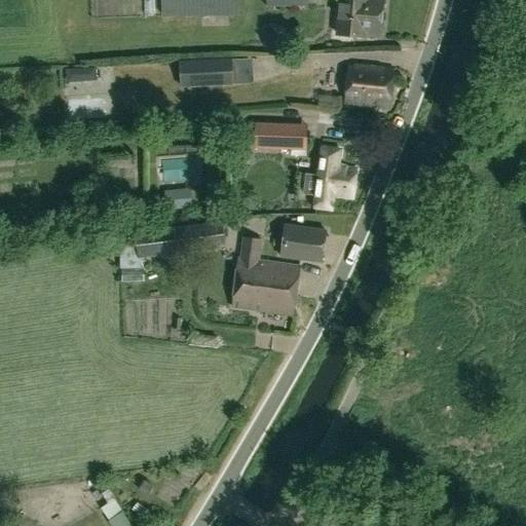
[(159,0),(160,10),(176,10),(176,34),(202,33),(202,24),(238,23),(238,0),(159,0)]
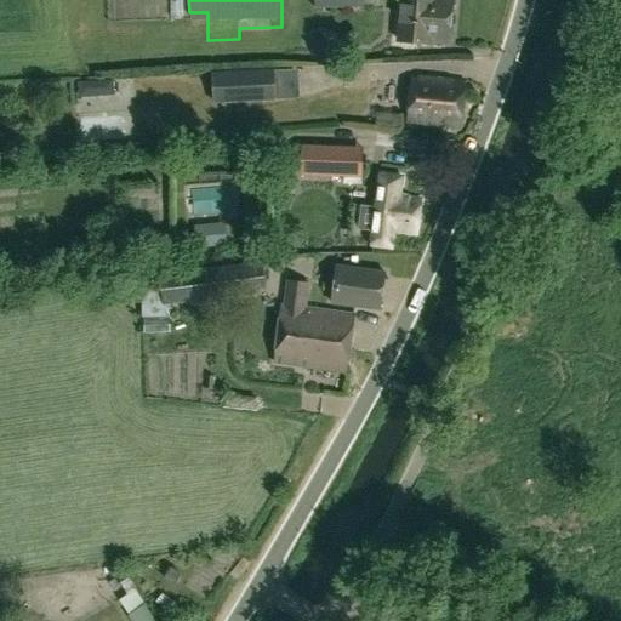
[(400,0),(397,41),(431,45),(431,44),(448,45),(451,0),(400,0)]
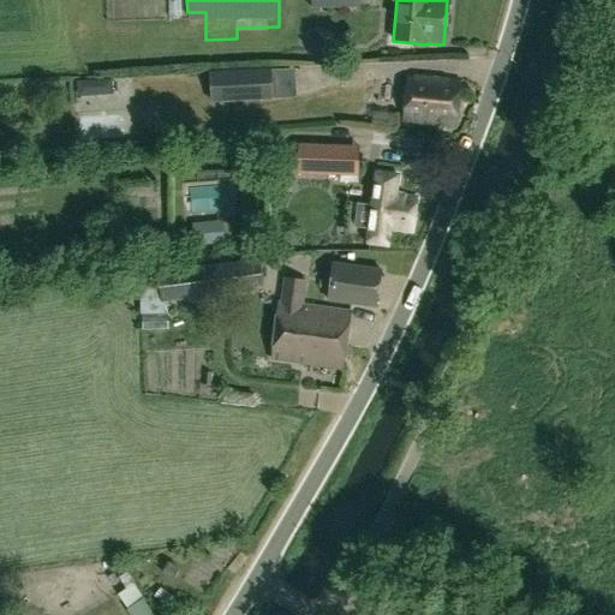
[(328,51),(326,43),(318,41),(312,43),(309,49),(312,57),(318,59),(326,57),(328,51)]
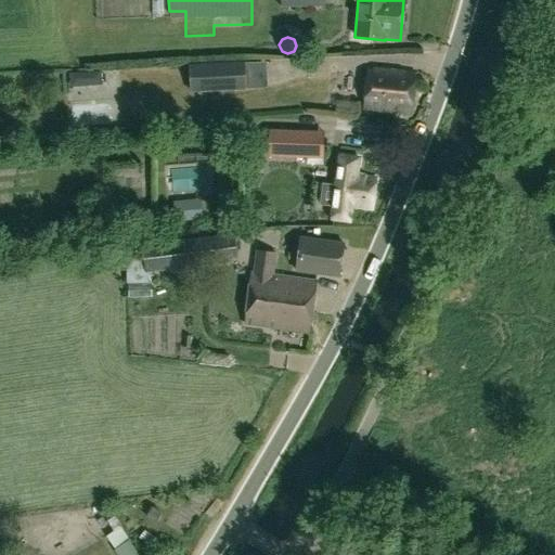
[(192,91),(270,89),(267,62),(191,67),(192,91)]
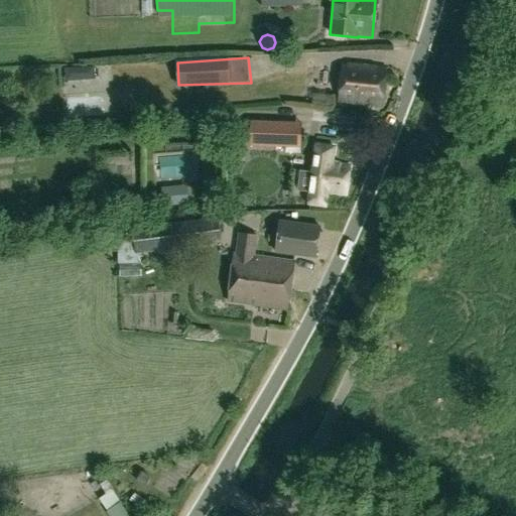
[(339,103),(380,107),(384,69),(342,66),(339,103)]
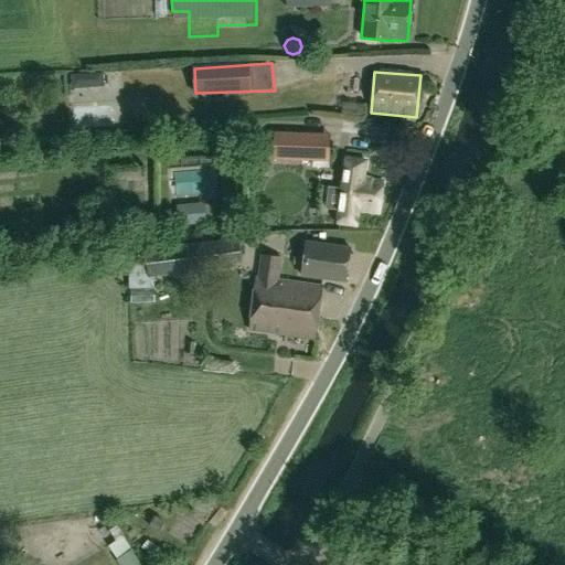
[(103,73),(71,74),(72,88),(103,86),(103,73)]
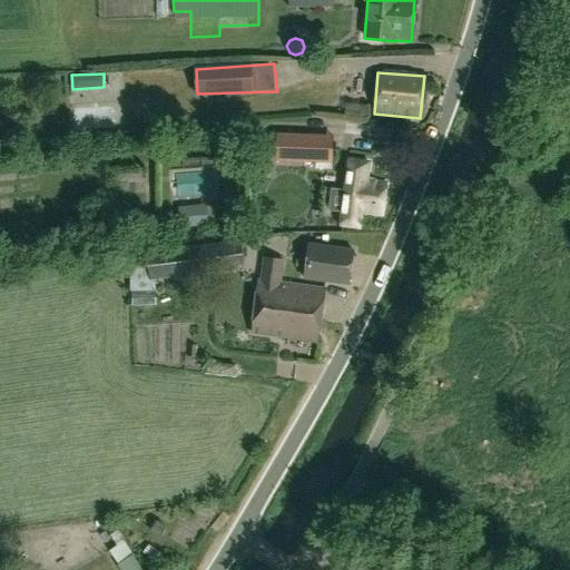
[(333,136),(276,134),(275,161),(315,164),(315,168),(332,169),(333,136)]
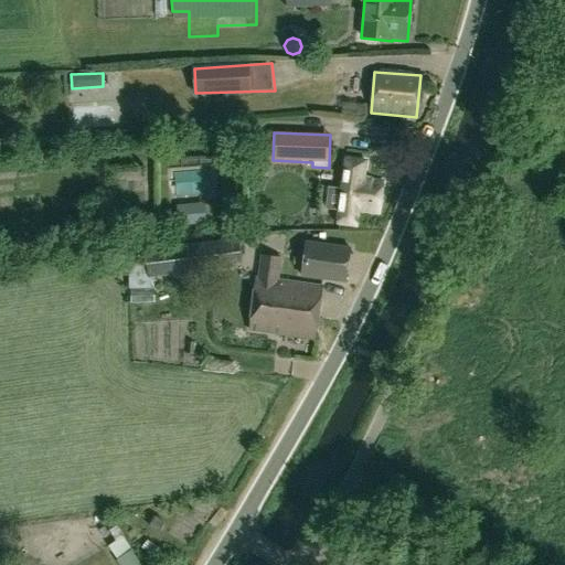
[(344,157),(343,178),(342,178),(337,225),(356,226),(358,213),(379,215),(382,182),(366,180),(369,160),(344,157)]
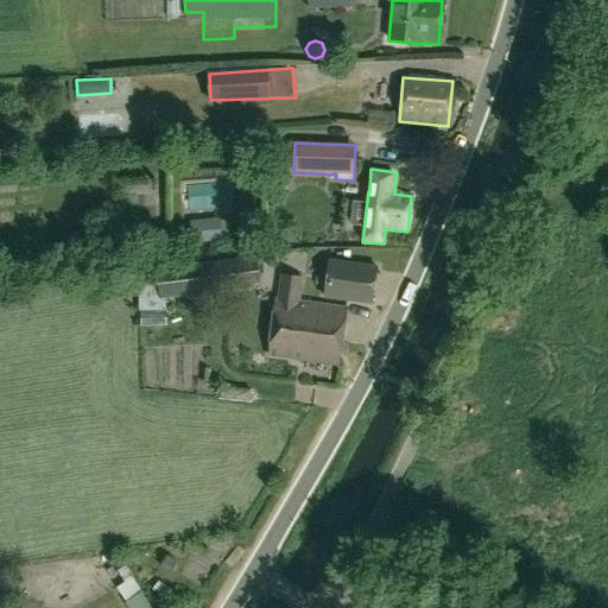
[(190,210),(223,208),(221,171),(188,172),(190,210)]
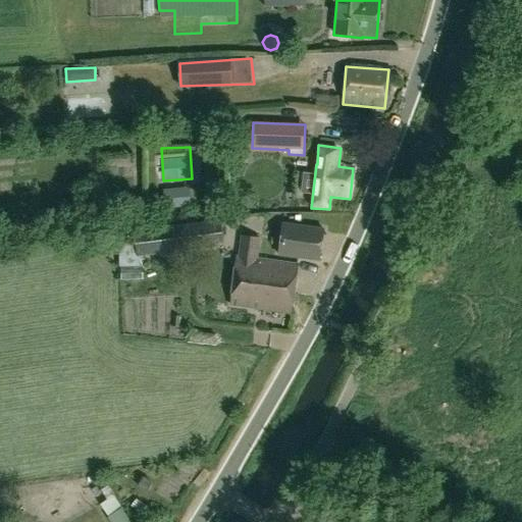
[(147,256),(225,246),(221,218),(141,230),(147,256)]
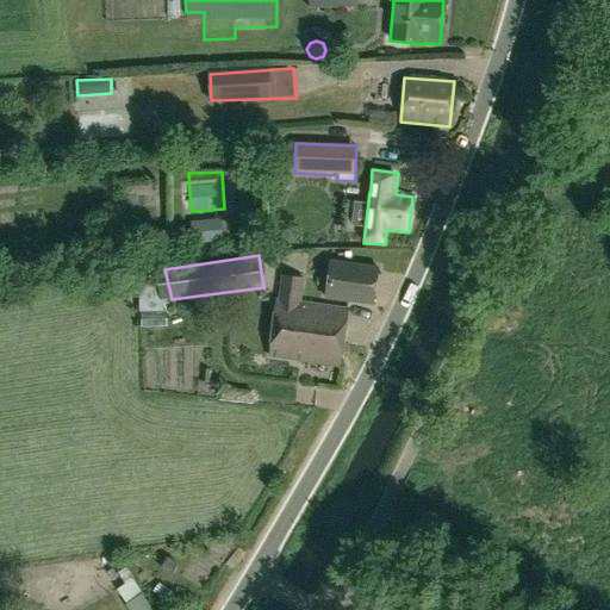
[(374,307),(379,267),(329,260),(324,300),(374,307)]
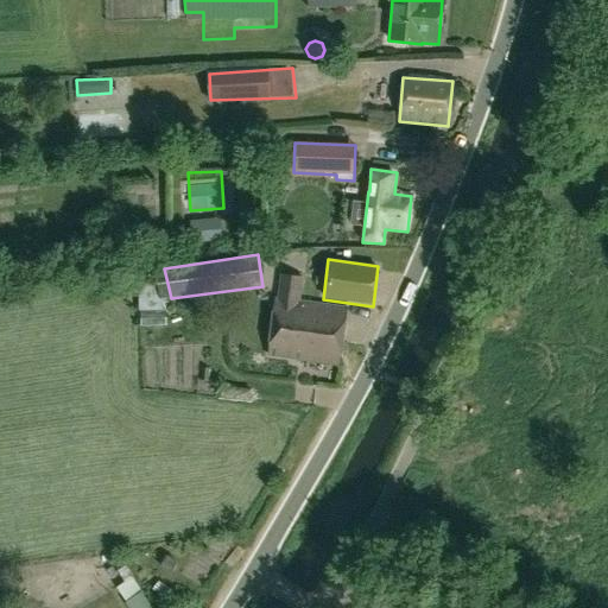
[(347,308),(297,302),(298,289),(297,289),(299,274),(279,272),(268,356),(339,366),(347,308)]
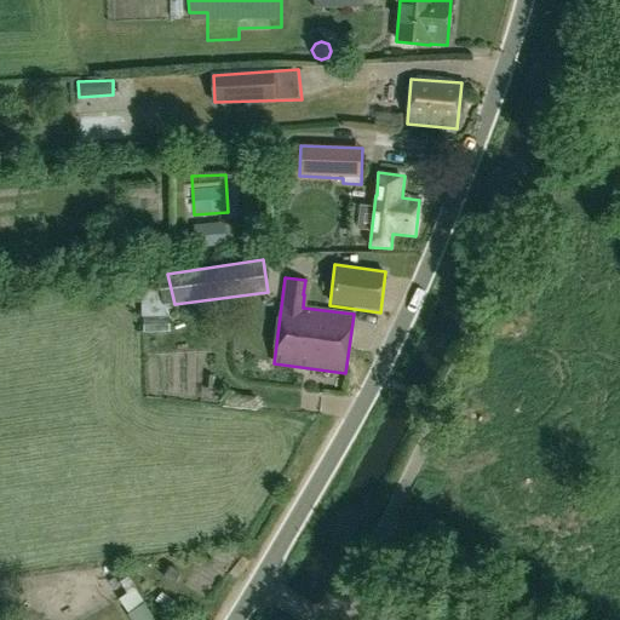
[(171,292),(142,296),(143,317),(170,316),(171,292)]
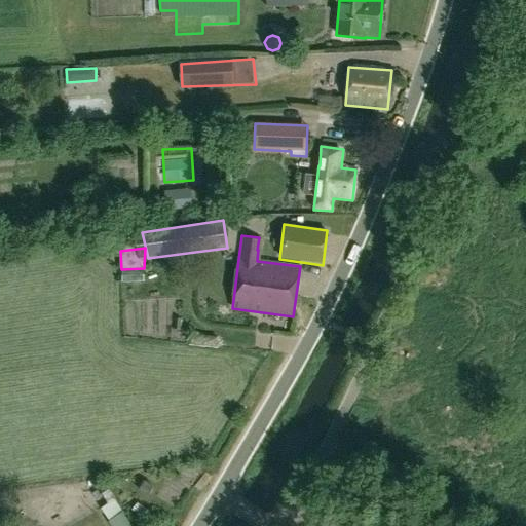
[(144,268),(121,269),(122,284),(144,283),(144,268)]
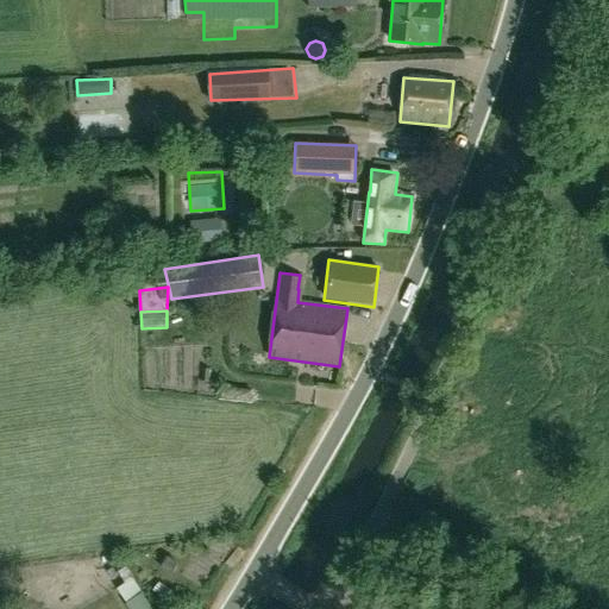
[(177,563),(167,557),(159,569),(170,575),(177,563)]
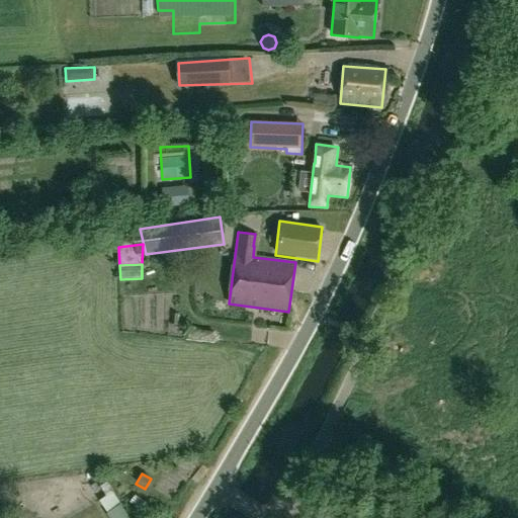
[(104,506),(109,517),(126,517),(118,500),(104,506)]
